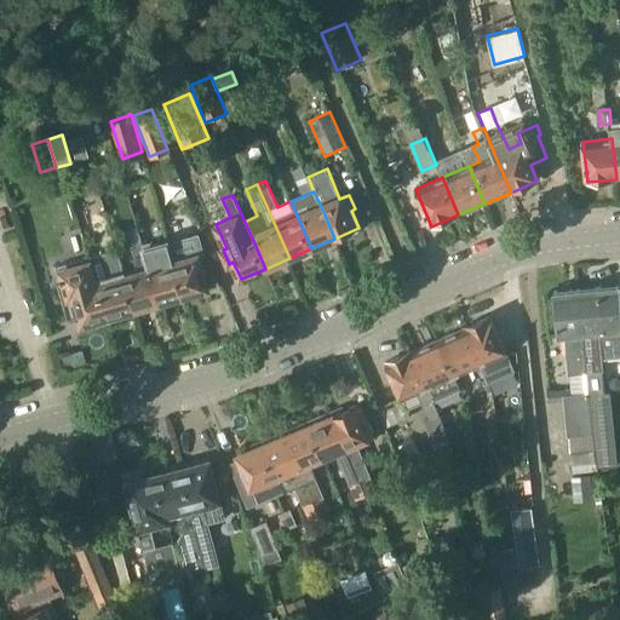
[(174,263),(184,296),(208,288),(199,256),(189,227),(179,229),(188,258),(174,263)]
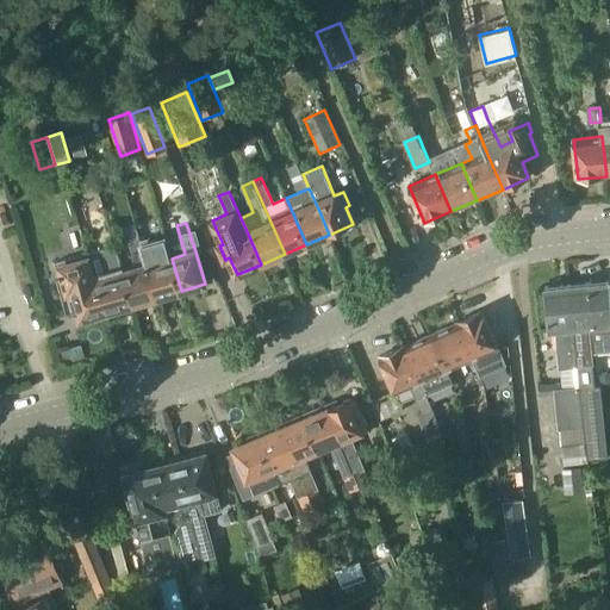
[(157,298),(181,291),(172,259),(170,259),(167,244),(154,248),(150,237),(139,240),(157,298)]
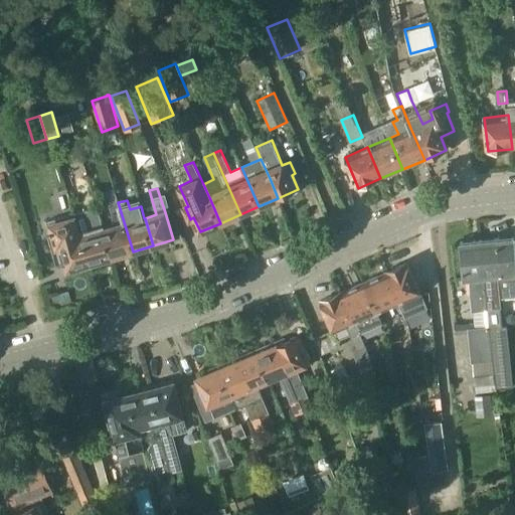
[(112,258),(133,251),(118,202),(110,205),(116,226),(105,229),(104,226),(103,227),(112,258)]
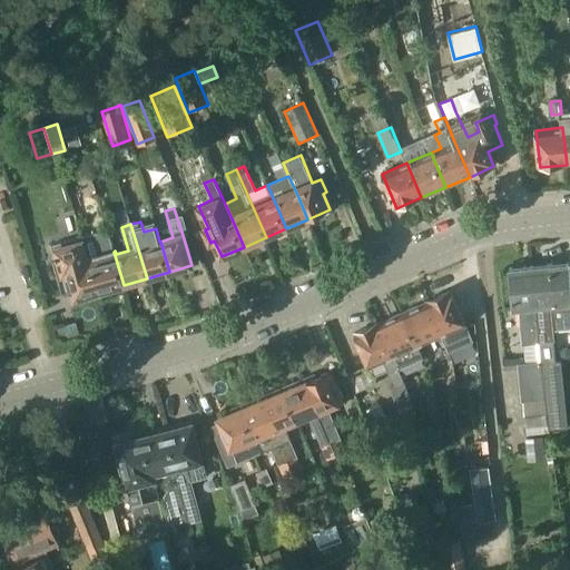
[(82,236),(89,258),(91,264),(91,265),(99,292),(124,285),(114,252),(115,251),(109,228),(107,228),(82,236)]
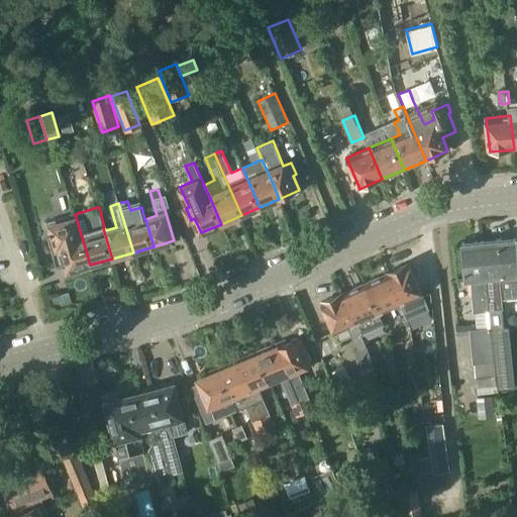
[(90,265),(83,240),(83,239),(81,234),(75,214),(46,222),(52,239),(49,240),(56,264),(66,262),(69,272),(90,265)]
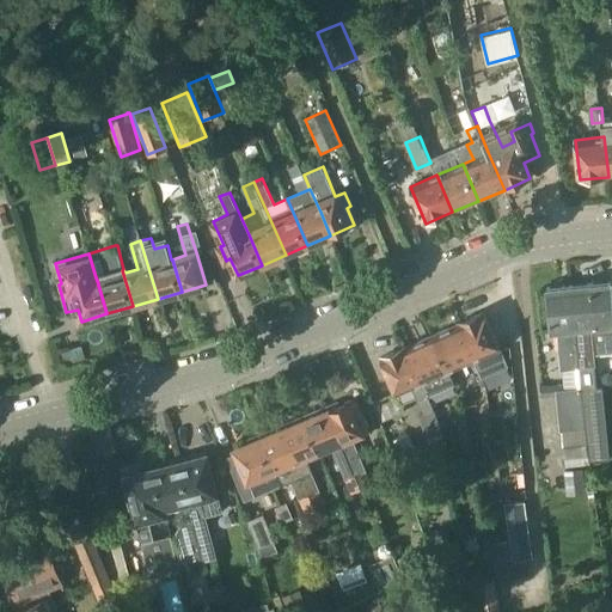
[(611,281),(570,286),(580,368),(597,367),(595,355),(611,353),(611,281)]
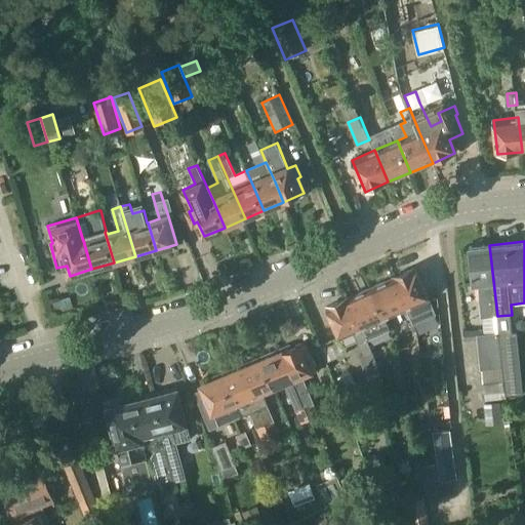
[(479,285),(483,318),(497,316),(489,245),(470,248),(474,285),(479,285)]
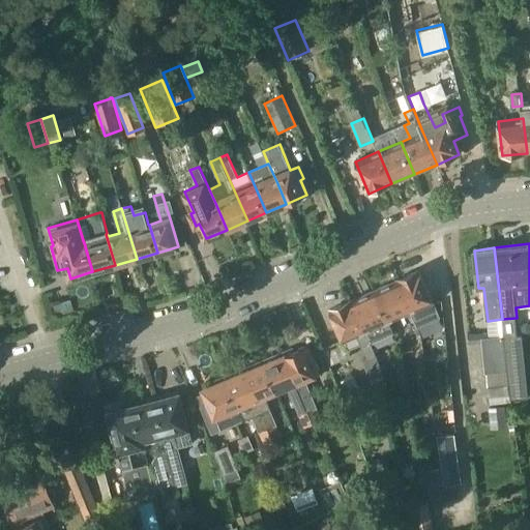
[(398,281),(411,313),(434,302),(420,270),(398,281)]
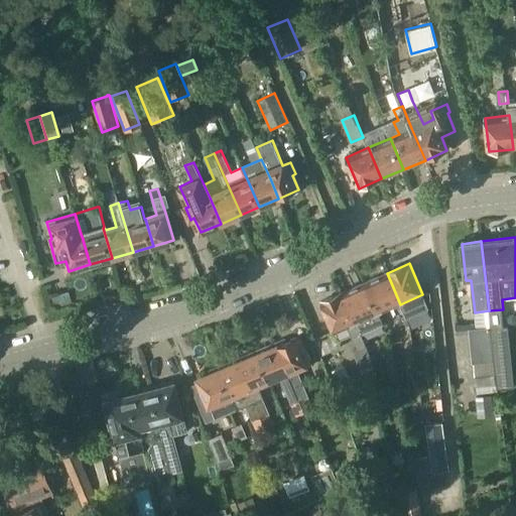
[(387,273),(365,283),(369,290),(379,313),(400,304),(387,273)]
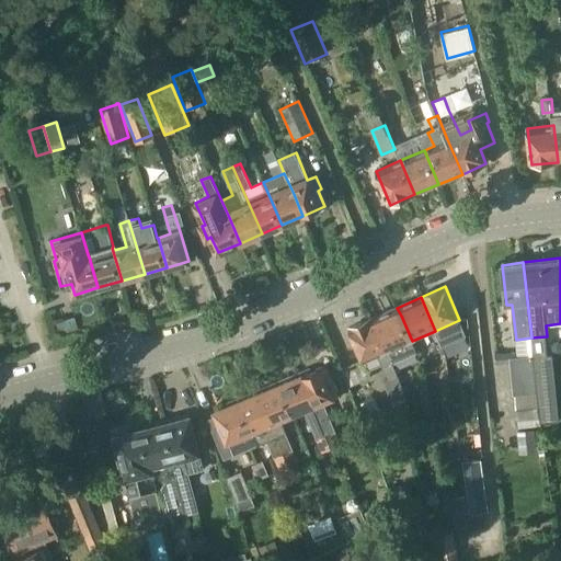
[(395,367),(419,356),(412,341),(401,316),(397,308),(374,318),(388,352),(395,367)]
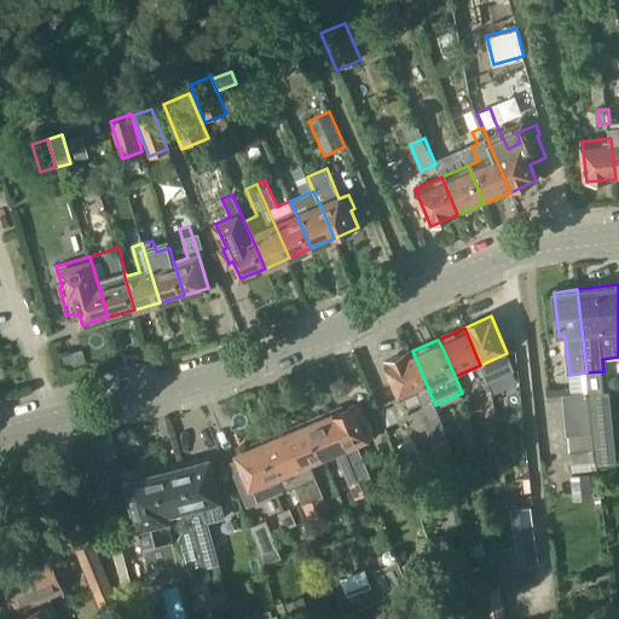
[(401,400),(428,388),(412,351),(385,363),(401,400)]
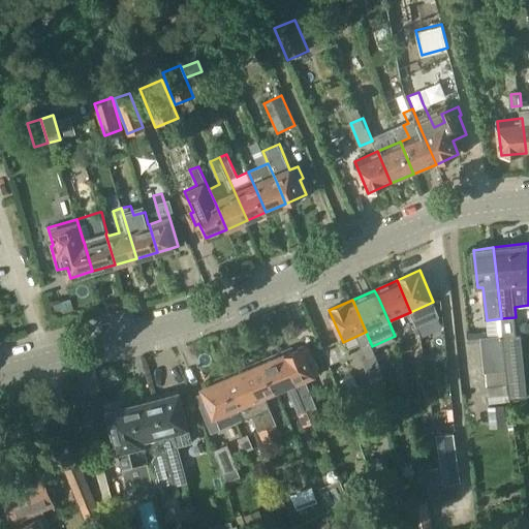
[(407,327),(412,339),(411,340),(413,361),(424,360),(422,336),(415,323),(407,327)]
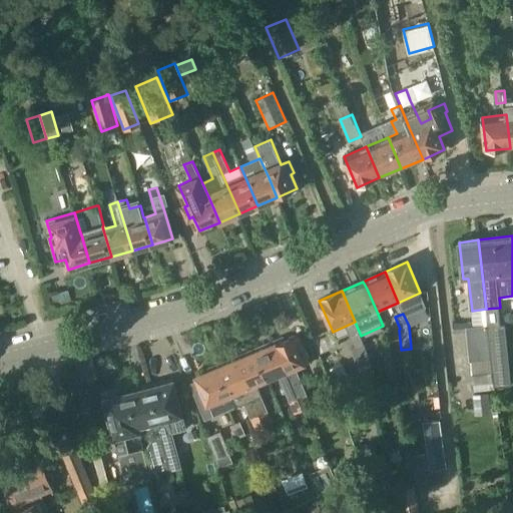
[(488,328),(492,359),(509,357),(510,357),(506,325),(488,327),(488,328)]
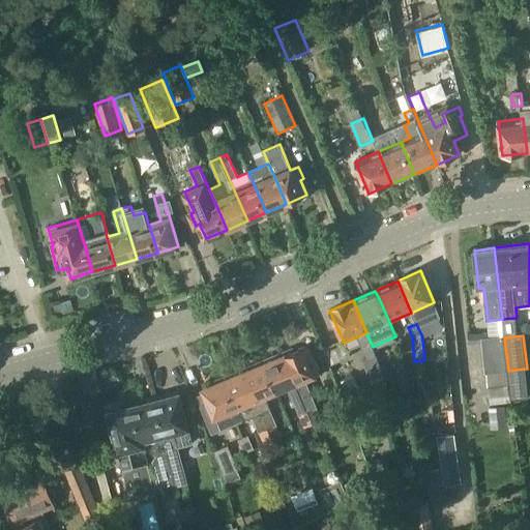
[(483,340),(487,373),(506,371),(508,371),(504,339),(504,337),(483,340)]
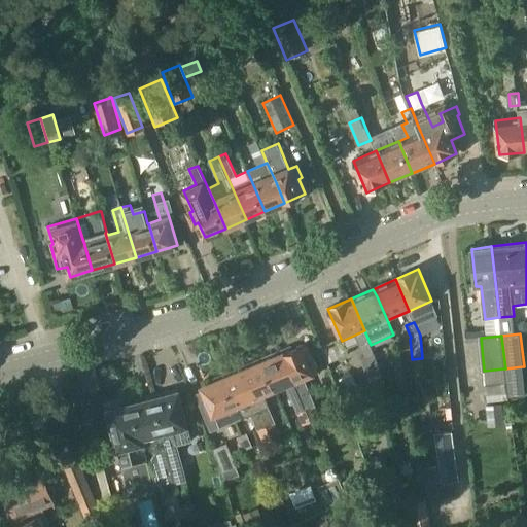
[(348,355),(341,339),(325,346),(332,361),(348,355)]
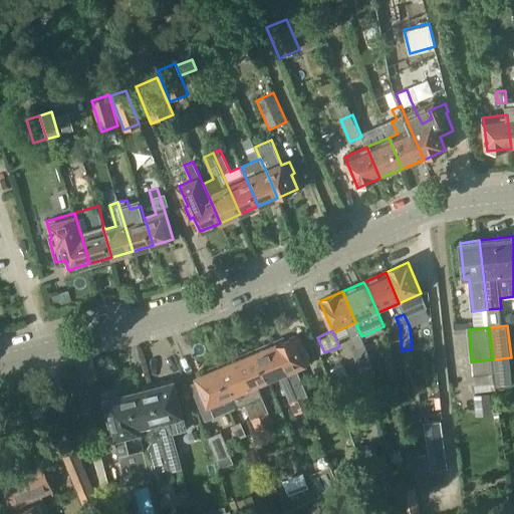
[(356,347),(364,344),(360,333),(352,337),(356,347)]
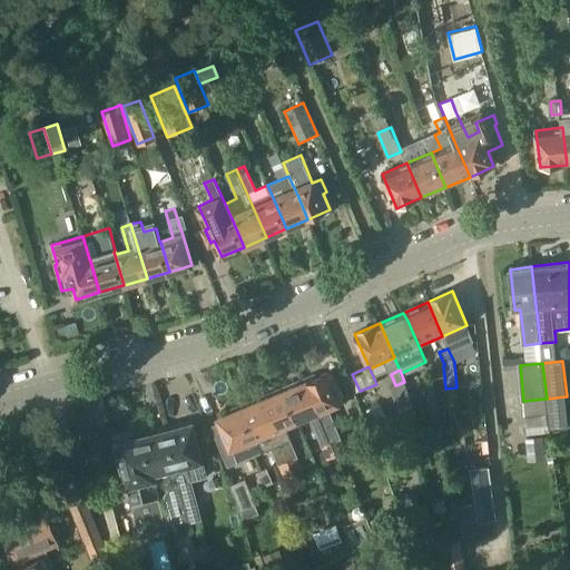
[(335,389),(328,373),(306,383),(336,455),(337,455),(340,461),(349,458),(334,422),(328,408),(345,401),(340,387),(335,389)]
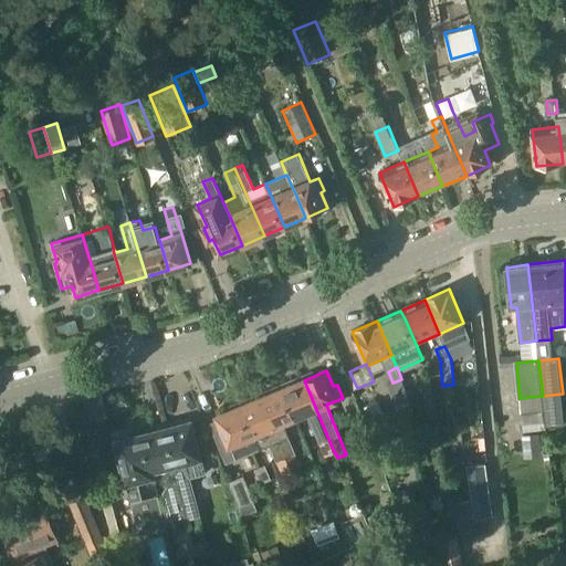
[(409,411),(408,397),(401,379),(392,383),(388,385),(400,416),(409,411)]
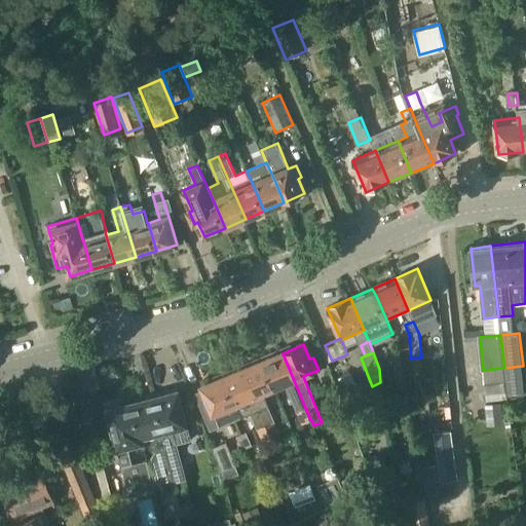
[(310,420),(283,353),(263,361),(274,388),(286,383),(302,424),(310,420)]
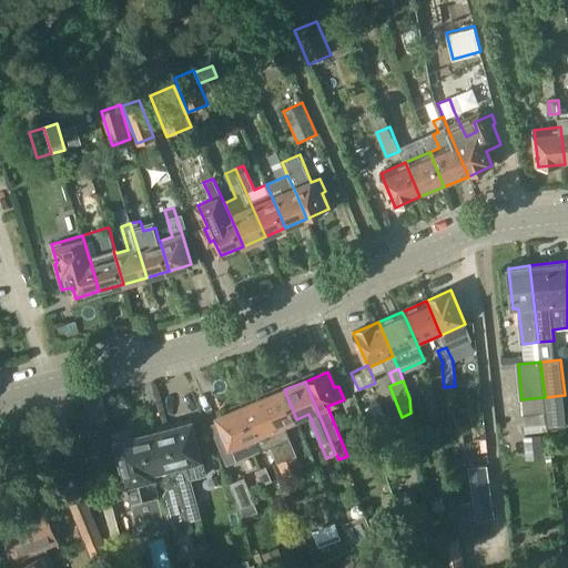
[(293,472),(301,468),(290,439),(283,425),(296,419),(284,389),(262,398),(281,443),(293,472)]
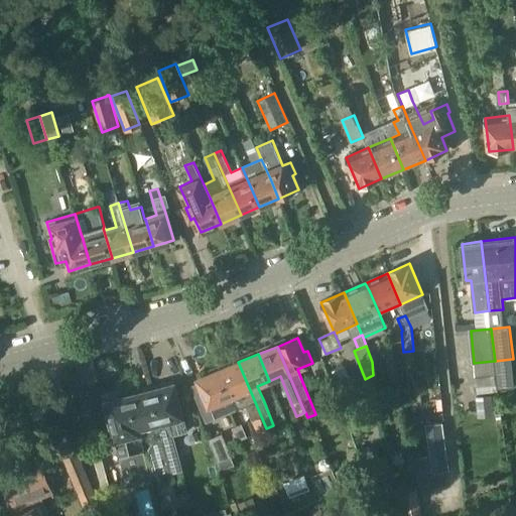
[(493,361),(495,375),(513,373),(512,359),(495,361),(493,361)]
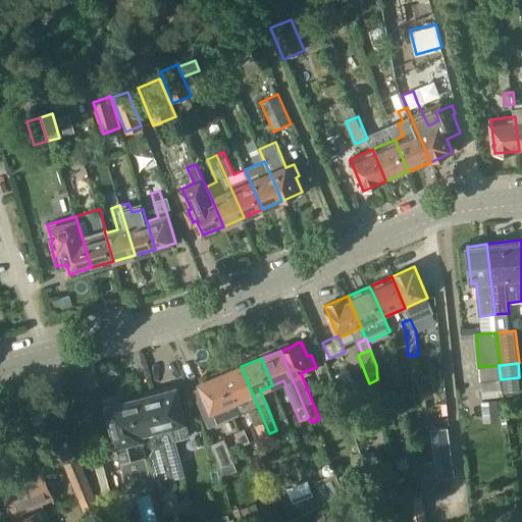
[(499,365),(479,367),(481,381),(501,379),(499,365)]
